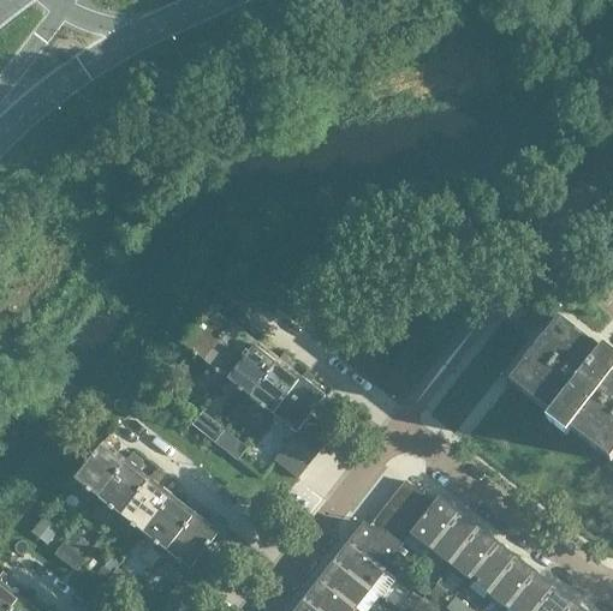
[(232,322),(231,322),(216,310),(221,304),(214,297),(208,304),(179,341),(191,351),(190,352),(195,355),(196,353),(203,359),(232,322)]
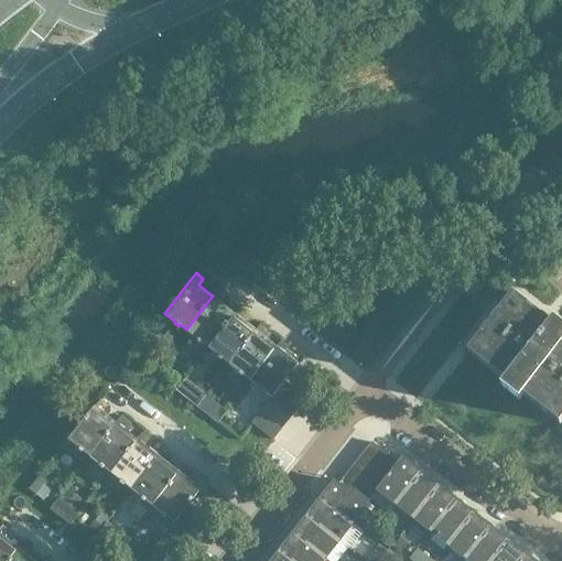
[(207,346),(234,312),(233,312),(219,301),(224,295),(217,289),(212,295),(213,295),(186,330),(196,337),(195,340),(198,342),(201,341),(207,346)]
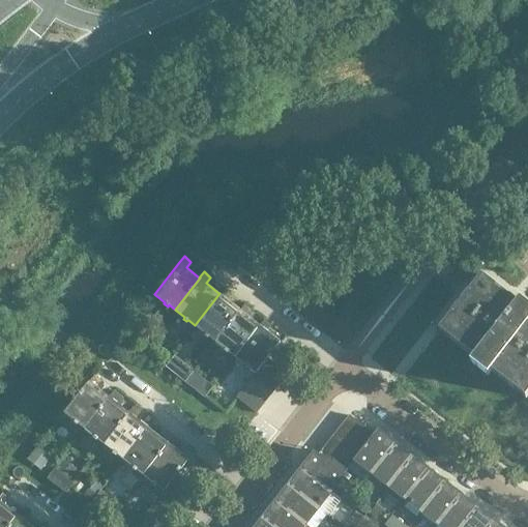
[(527,389),(527,305),(518,298),(515,301),(480,274),(438,329),(466,351),(464,354),(470,358),(469,360),(487,373),(490,369),(524,396),(527,389)]
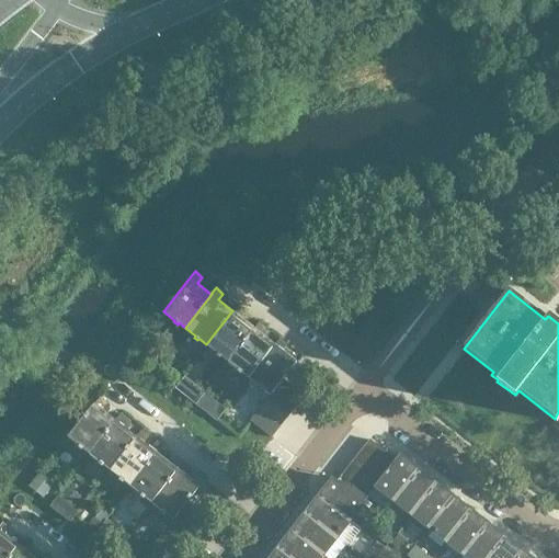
[(227,361),(252,327),(239,316),(243,309),(237,304),(231,310),(232,310),(206,344),(216,352),(215,353),(218,356),(219,354),(227,361)]
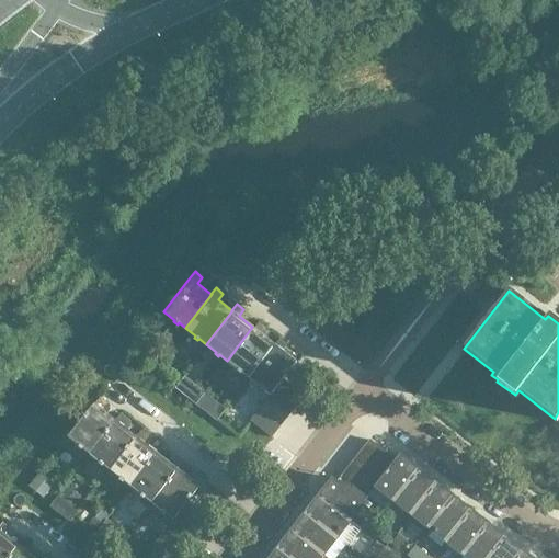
[(248,376),(274,343),(273,343),(260,332),(264,326),(258,320),(252,327),(227,361),(237,368),(236,369),(239,372),(240,371),(248,376)]
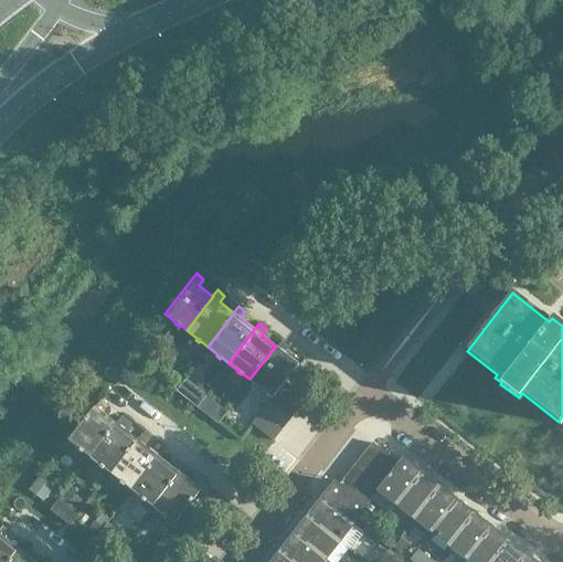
[(284,380),(297,362),(283,351),(288,345),(280,339),(275,346),(276,346),(250,379),(258,386),(257,389),(261,391),(263,390),(271,395),(271,396),(275,390),(284,380)]
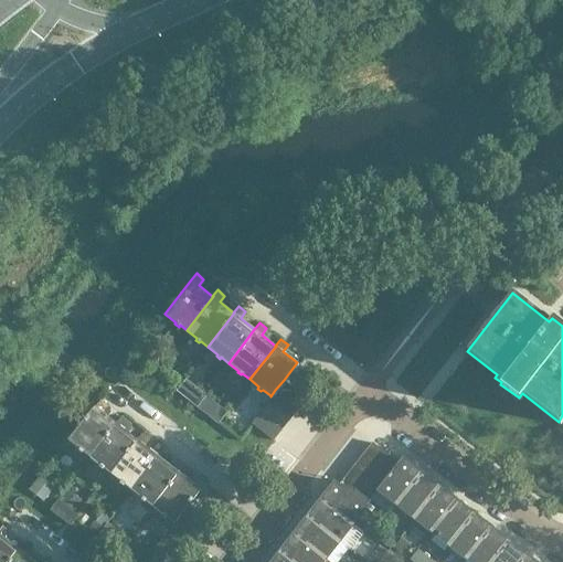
[(305,396),(284,380),(275,390),(296,406),(305,396)]
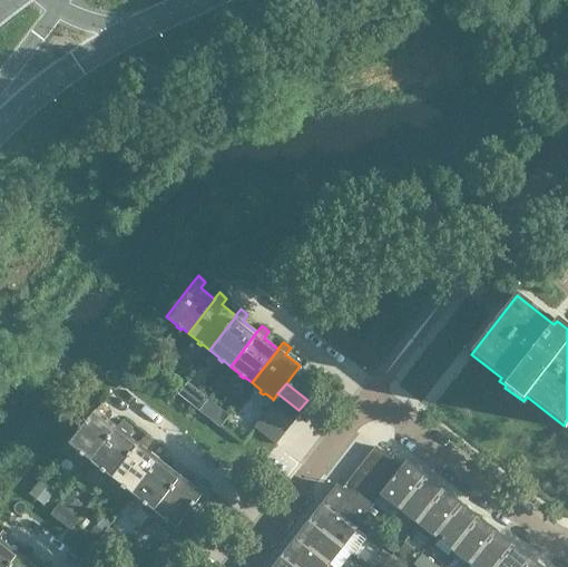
[(299,410),(277,393),(273,400),(273,399),(268,404),(291,421),(299,410)]
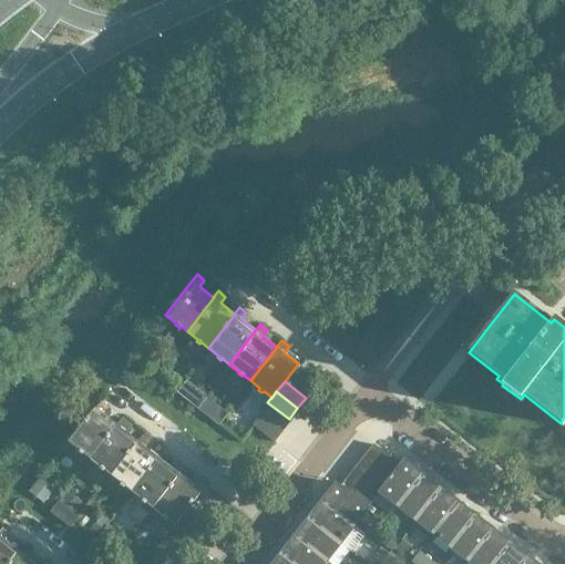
[(89,457),(115,422),(102,412),(106,406),(99,400),(94,406),(93,406),(68,440),(79,449),(78,451),(81,453),(82,452),(89,457)]
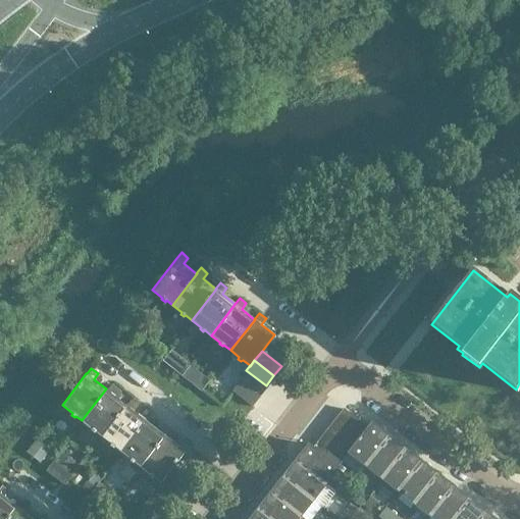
[(266,385),(246,370),(239,379),(259,395),(266,385)]
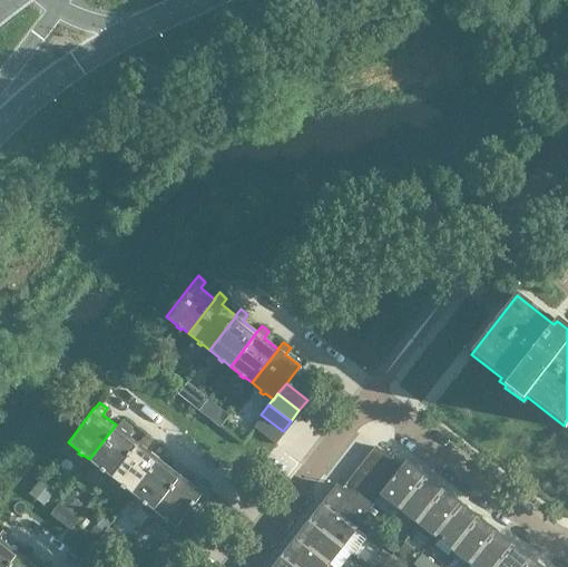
[(283,431),(261,414),(253,426),(274,442),(283,431)]
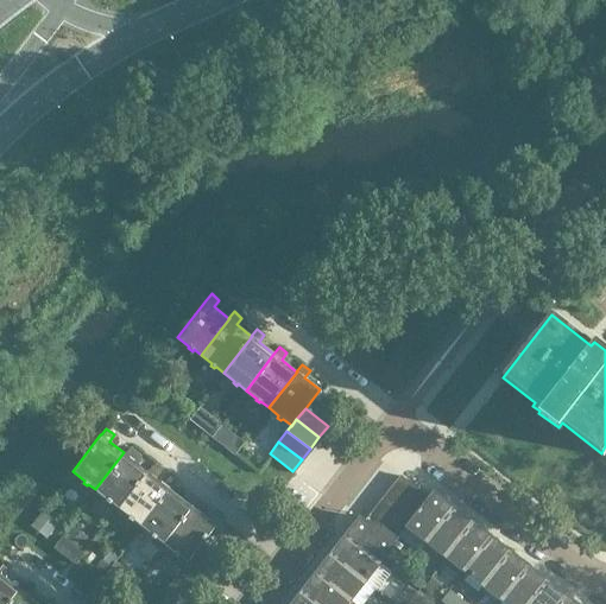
[(118,507),(146,470),(131,459),(137,452),(128,446),(124,452),(95,489),(107,498),(106,500),(109,503),(111,501),(118,507)]
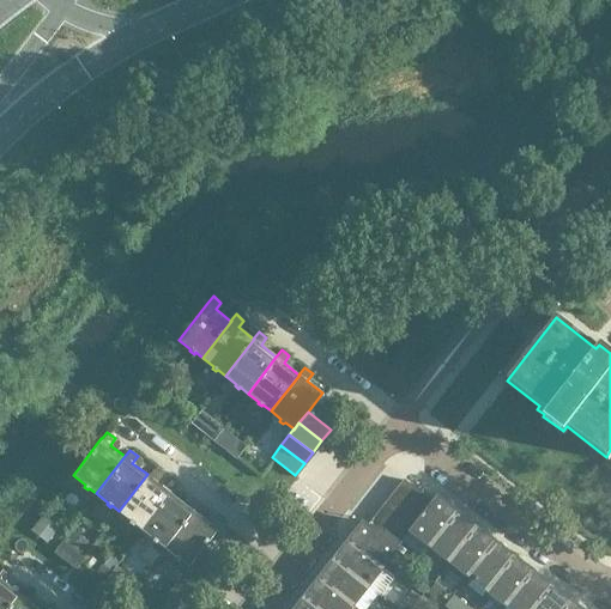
[(141,529),(170,492),(155,480),(161,474),(152,467),(147,474),(119,511),(131,521),(129,522),(133,525),(134,523),(141,529)]
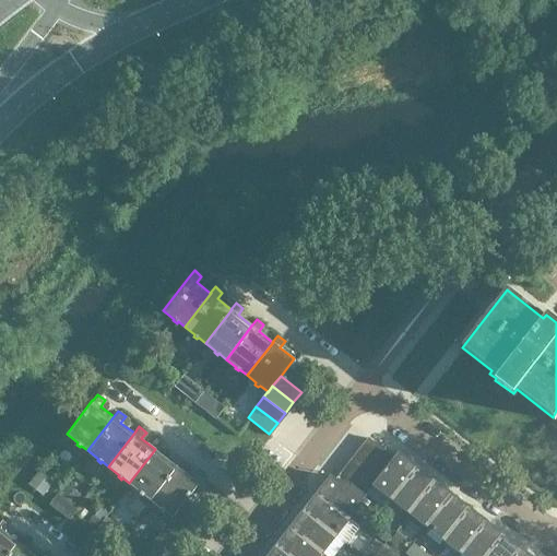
[(393,457),(369,438),(360,449),(384,468),(393,457)]
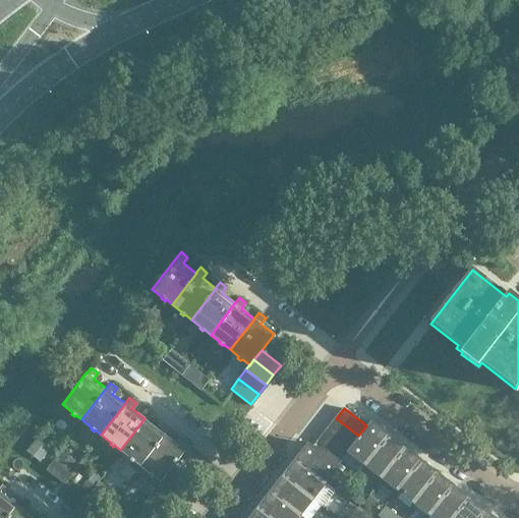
[(139,465),(164,434),(163,434),(151,423),(156,418),(149,412),(145,418),(120,450),(130,458),(129,459),(132,461),(133,460),(139,465)]
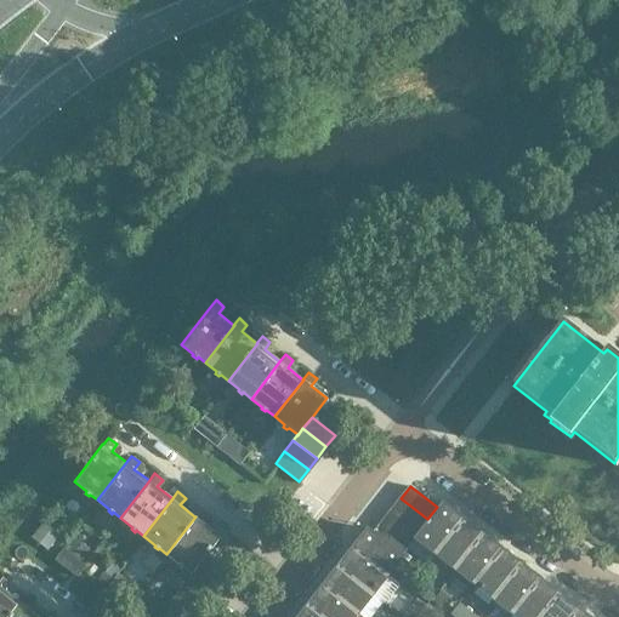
[(427,519),(401,498),(392,510),(419,531),(427,519)]
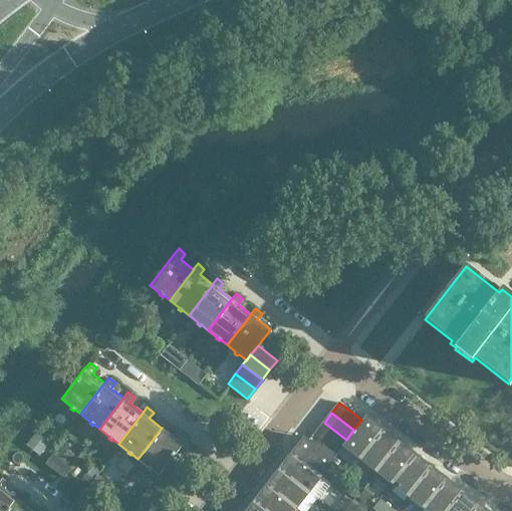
[(358,457),(381,428),(364,415),(361,420),(353,430),(346,440),(342,444),(358,457)]
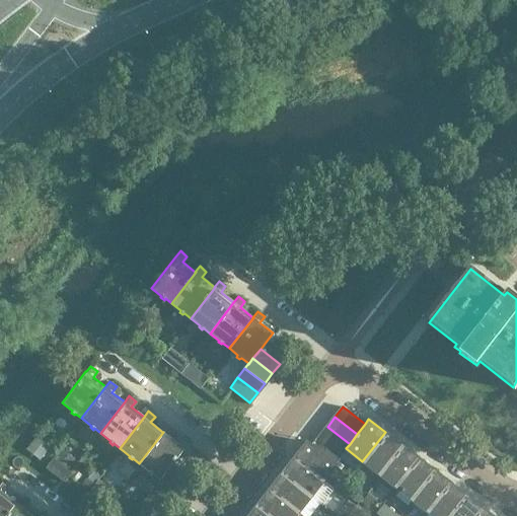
[(158,478),(162,473),(170,463),(182,447),(169,437),(174,431),(167,426),(162,432),(163,432),(139,463),(149,471),(148,472),(151,474),(152,473),(158,478)]
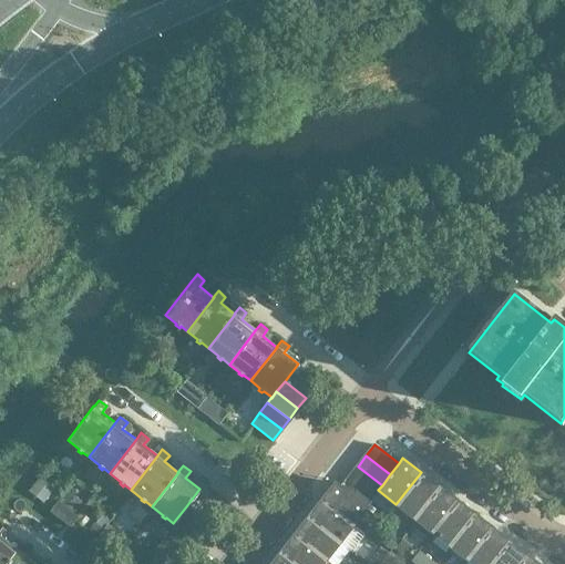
[(382,485),(358,467),(350,477),(373,495),(378,490),(382,485)]
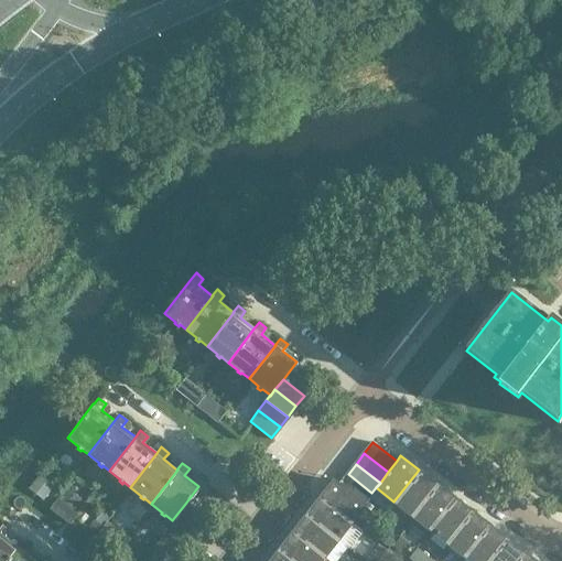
[(411,515),(436,483),(419,470),(393,502),(411,515)]
